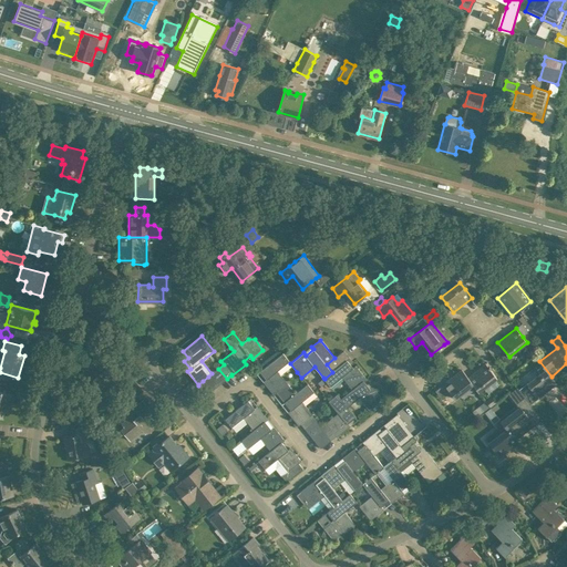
[(332,372),(325,379),(327,381),(327,382),(330,387),(342,377),(352,390),(363,381),(367,379),(356,366),(353,368),(348,360),(350,358),(344,350),(334,358),(327,364),(332,372)]
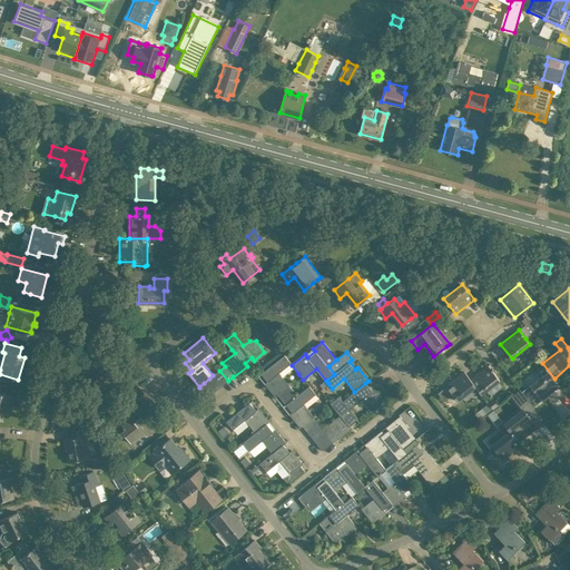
[(278,394),(282,400),(293,391),(278,373),(283,370),(291,363),(284,355),(262,373),(267,381),(265,383),(275,396),(278,394)]
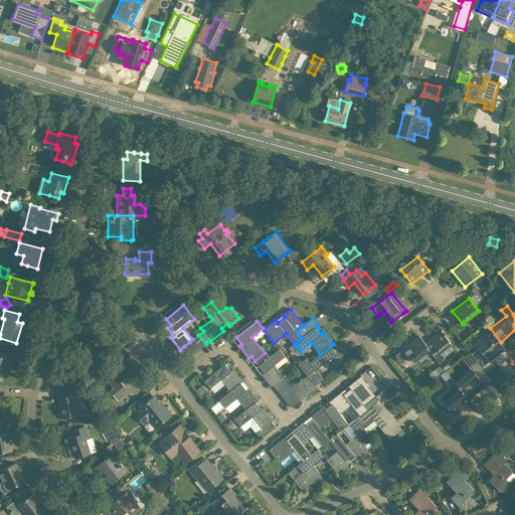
[(506,348),(501,342),(490,328),(485,332),(491,338),(479,347),(483,353),(489,361),(506,348)]
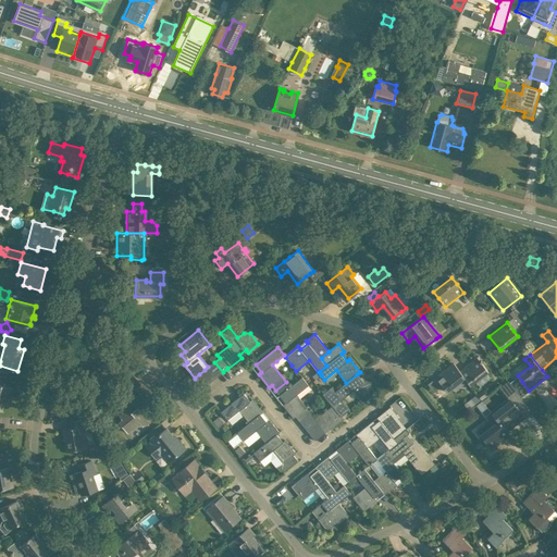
[(459,370),(466,378),(471,385),(489,371),(477,357),(459,370)]
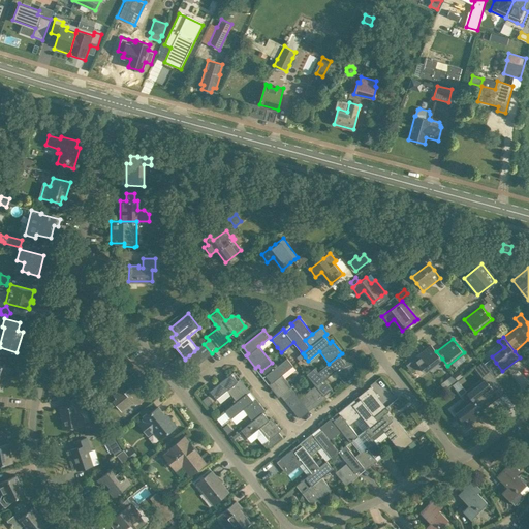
[(212,353),(204,344),(204,343),(198,347),(207,358),(212,353)]
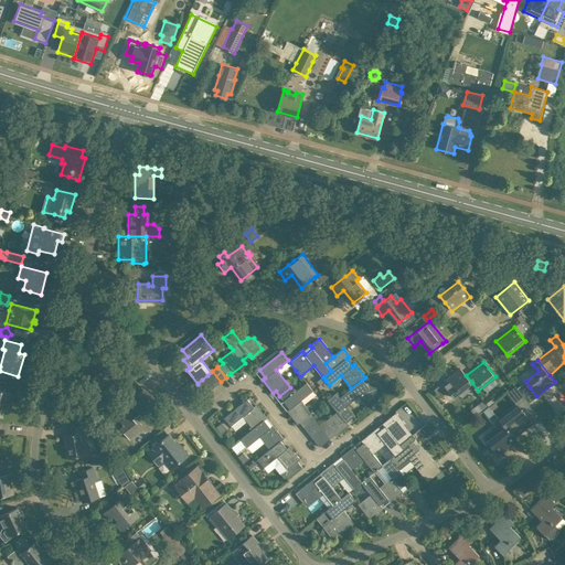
[(454,397),(472,383),(466,375),(460,369),(441,382),(454,397)]
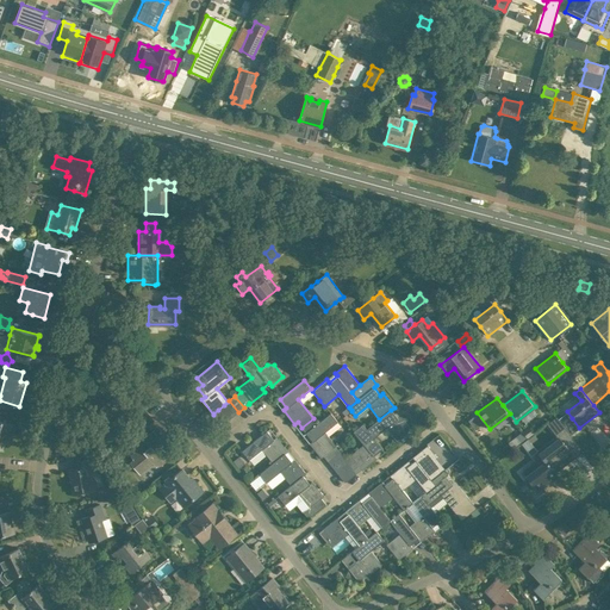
[(224,405),(232,417),(238,412),(229,400),(228,402),(224,405)]
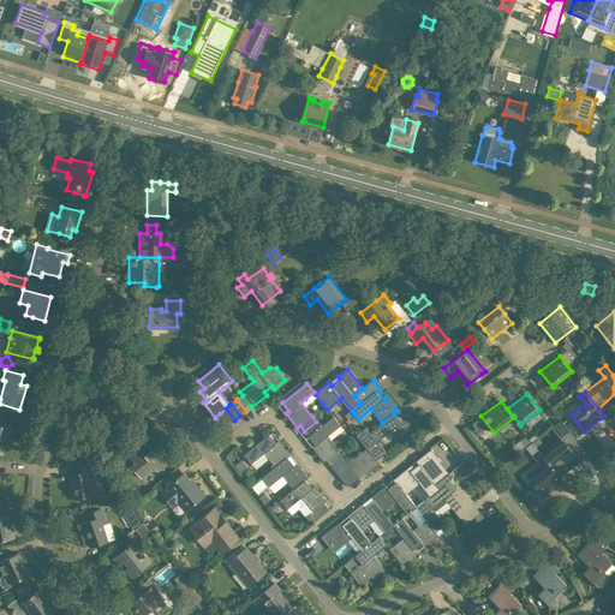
[(226,408),(220,413),(230,424),(234,421),(226,408)]
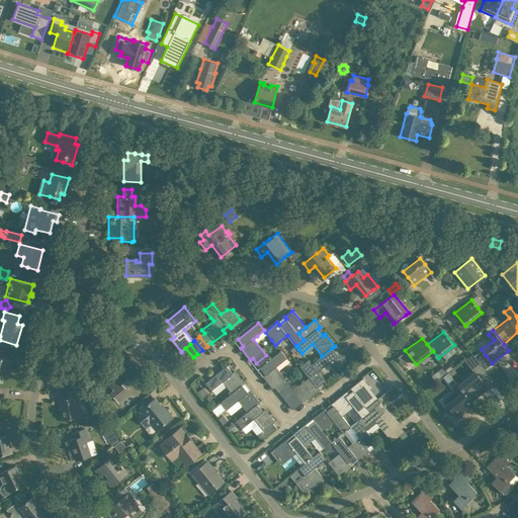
[(185,348),(181,351),(188,361),(193,357),(185,348)]
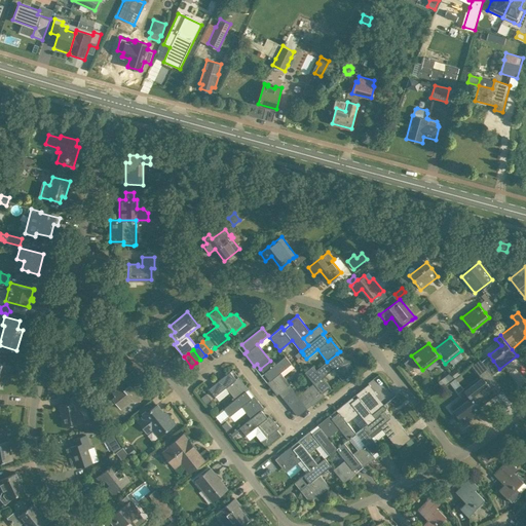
[(337,353),(327,362),(316,370),(323,377),(333,369),(342,381),(355,371),(345,359),(343,361),(337,353)]
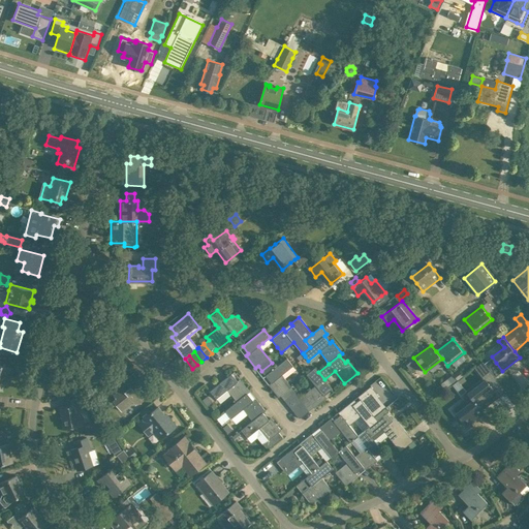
[(284,400),(294,392),(290,387),(291,386),(286,380),(281,375),(293,366),(287,359),(276,368),(272,363),(261,371),(272,382),(269,384),(279,397),(281,395),(284,400)]
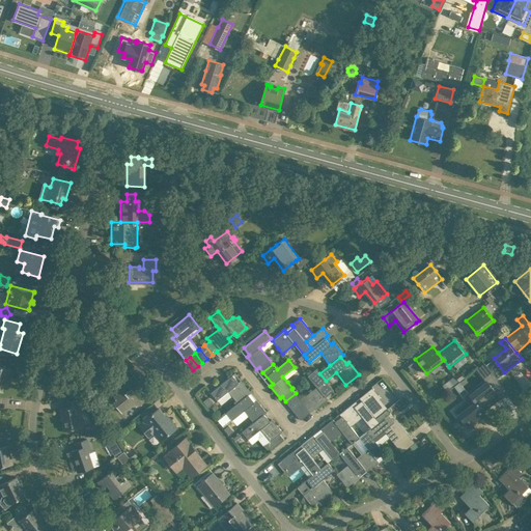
[(0,390),(3,391),(3,390),(1,389),(2,383),(8,385),(12,369),(3,367),(0,365),(0,390)]
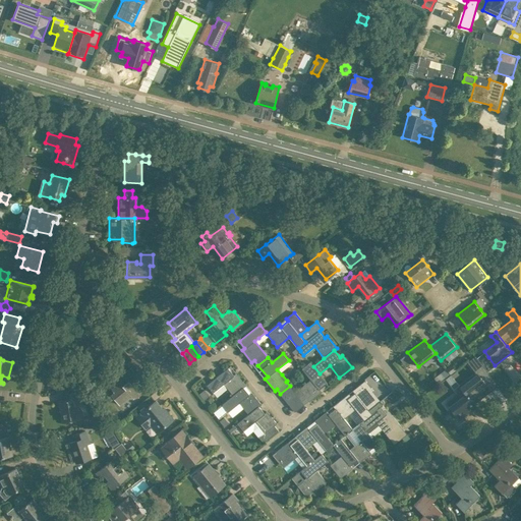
[(295,393),(297,395),(300,400),(304,404),(308,401),(309,401),(322,392),(320,389),(327,383),(320,373),(313,366),(309,362),(302,368),(310,380),(295,393)]
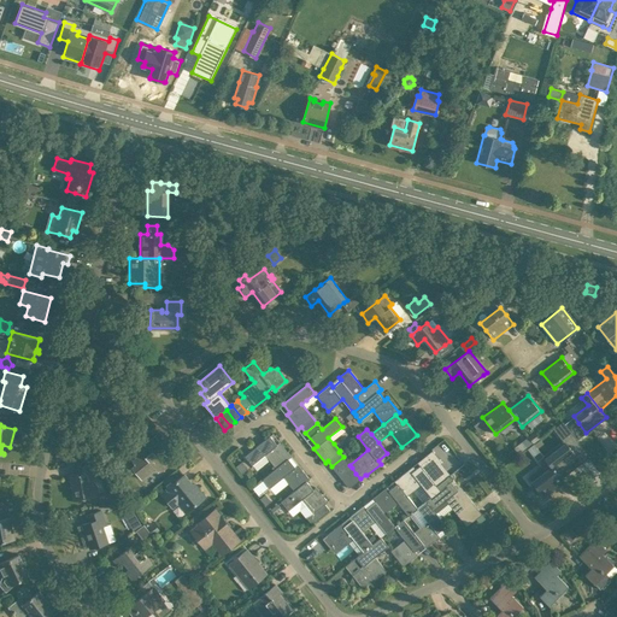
[(535,430),(529,436),(528,436),(533,442),(541,438),(535,430)]
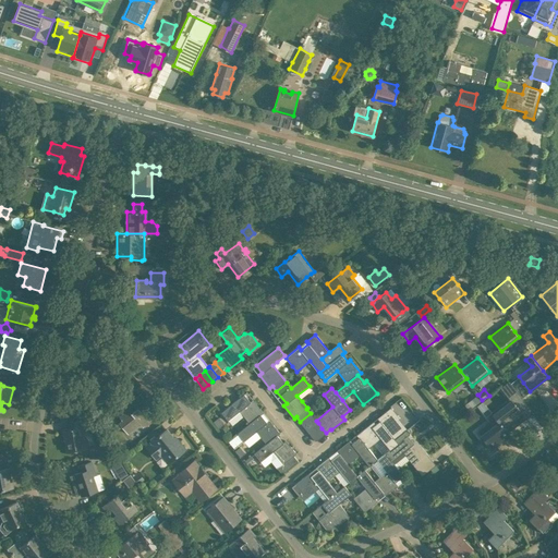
[(250,423),(262,415),(264,413),(253,399),(251,401),(244,393),(221,412),(228,421),(240,411),(250,423)]
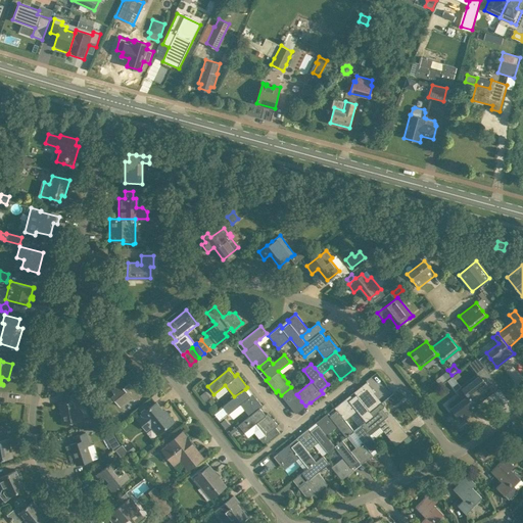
[(452,375),(447,370),(442,374),(446,380),(452,375)]
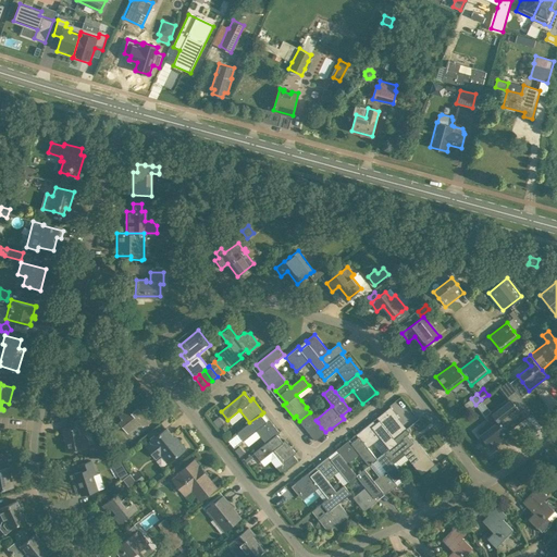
[(120,409),(122,411),(119,415),(122,419),(119,421),(128,433),(138,424),(145,425),(146,424),(155,418),(137,395),(128,403),(120,409)]
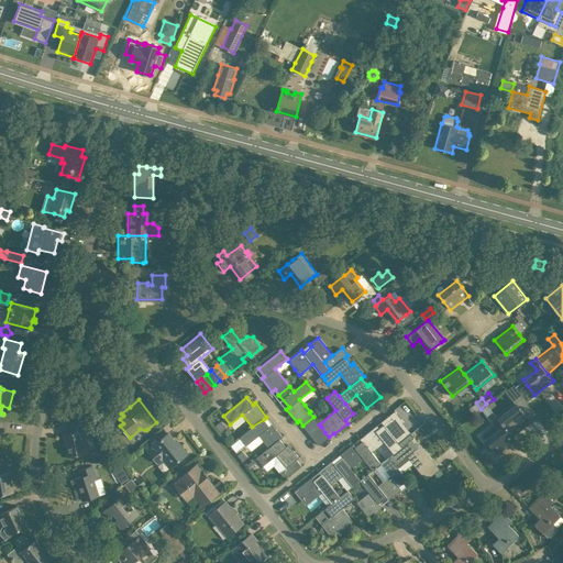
[(527,419),(520,410),(516,404),(498,417),(504,424),(509,432),(527,419)]
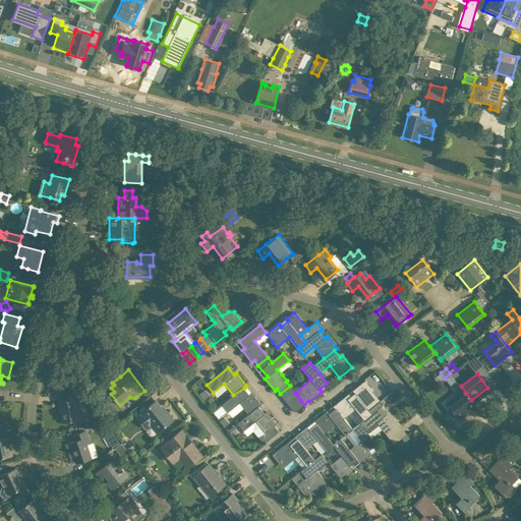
[(454,389),(459,385),(457,383),(453,377),(451,374),(446,379),(454,389)]
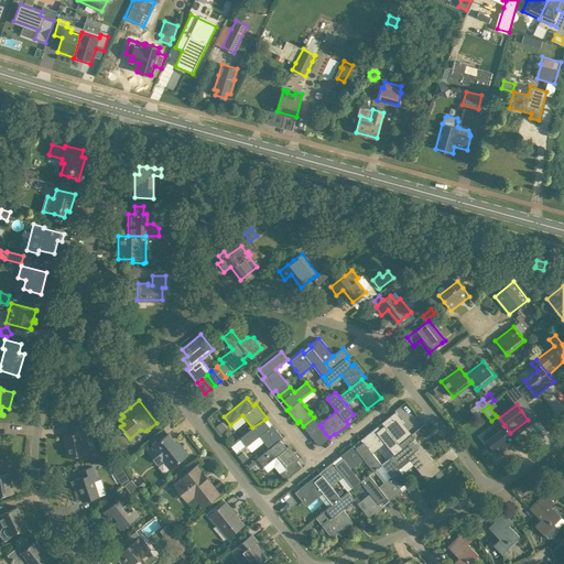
[(372,453),(384,443),(394,454),(401,448),(399,445),(408,437),(399,426),(403,423),(404,423),(396,411),(388,416),(389,416),(391,420),(377,431),(375,429),(373,430),(361,440),(364,442),(372,453)]
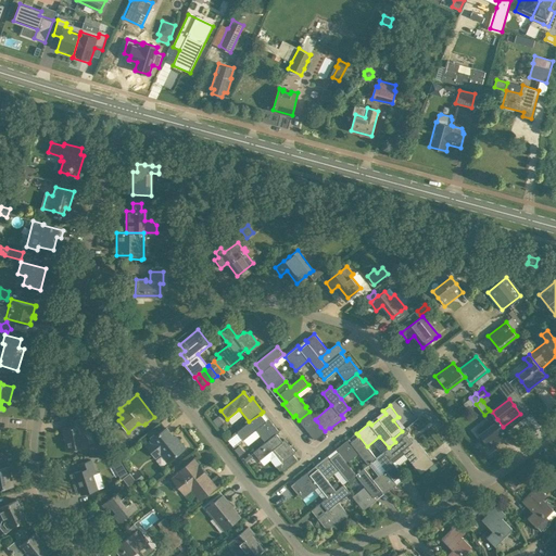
[(320,427),(317,421),(315,419),(310,412),(299,420),(315,440),(325,431),(320,427)]
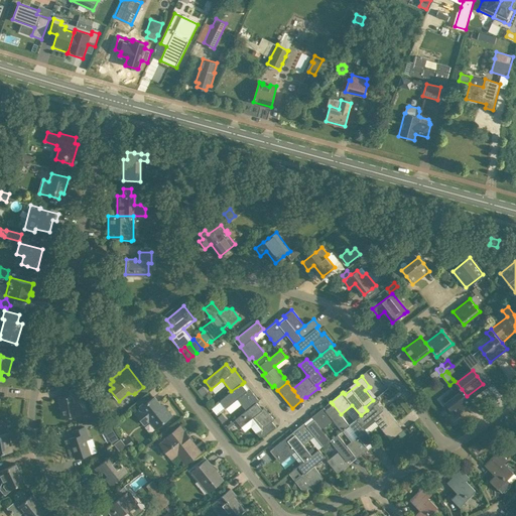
[(231,391),(220,400),(226,407),(237,399),(246,410),(257,402),(259,400),(249,388),(247,390),(242,384),(231,391)]
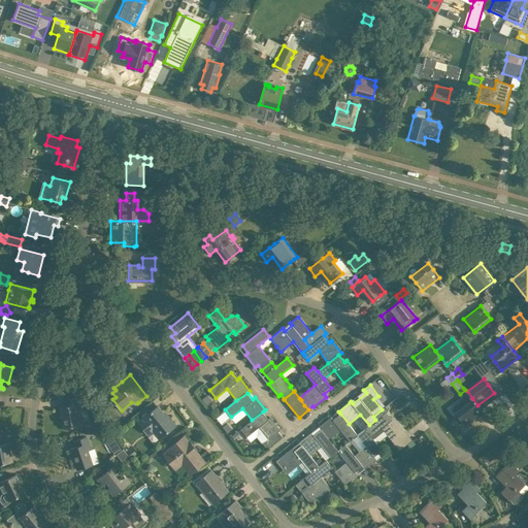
[(212,401),(207,395),(202,399),(207,405),(212,401)]
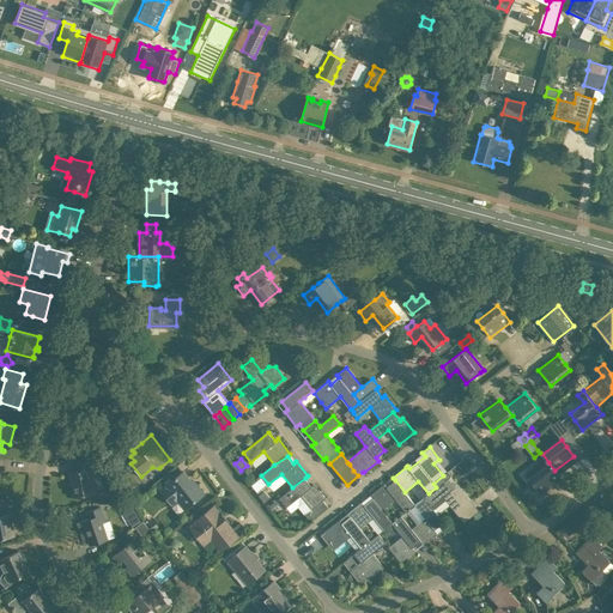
[(90,461),(86,461),(74,463),(76,471),(70,472),(73,497),(97,492),(96,481),(93,481),(90,461)]
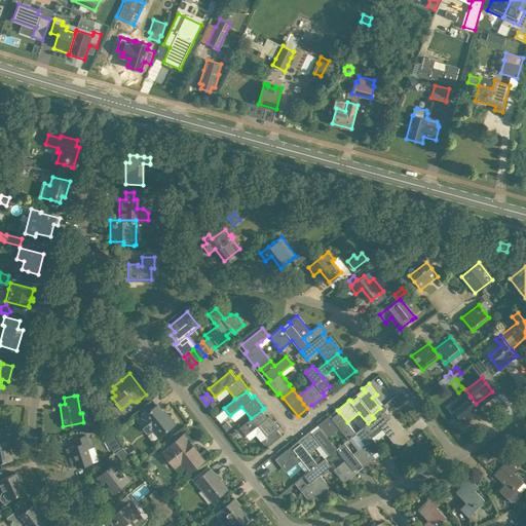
[(481,411),(476,404),(471,397),(461,404),(453,410),(455,412),(463,422),(464,424),(481,411)]
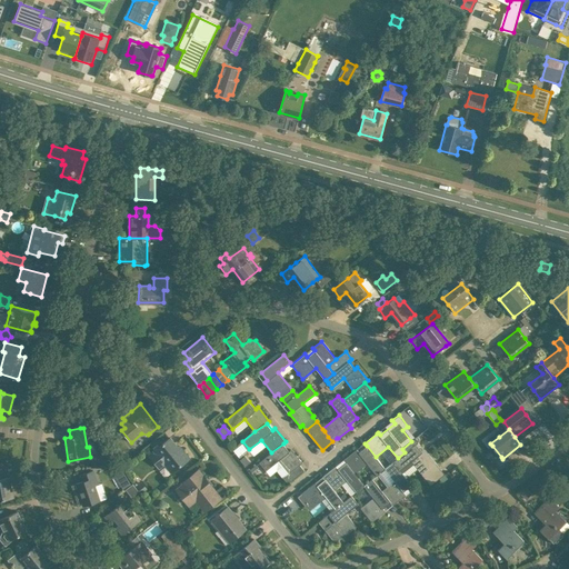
[(161,445),(153,450),(148,455),(159,469),(166,465),(171,472),(189,458),(182,449),(180,450),(170,437),(161,445)]
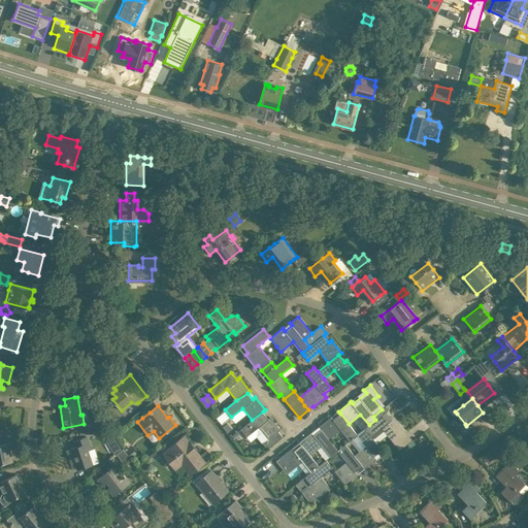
[(369,425),(364,429),(373,439),(384,430),(387,434),(399,450),(407,443),(413,439),(408,435),(406,432),(394,417),(392,419),(389,416),(386,411),(388,410),(388,409),(386,406),(382,409),(373,417),(375,420),(369,425)]
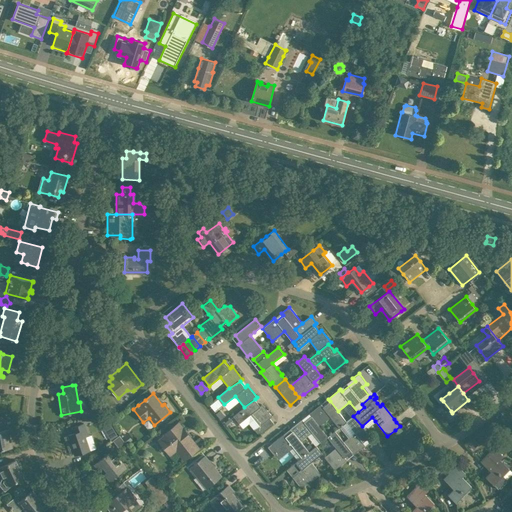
[(240,423),(250,414),(254,419),(259,425),(254,429),(259,435),(274,423),(270,418),(271,417),(272,416),(262,404),(260,406),(255,399),(244,407),(233,416),(239,423),(240,423)]
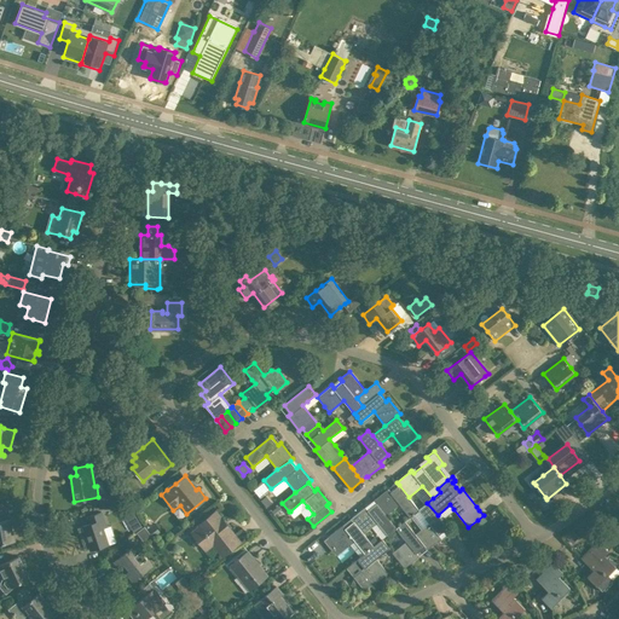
[(376,503),(386,515),(399,504),(410,518),(410,516),(418,510),(418,509),(409,497),(399,485),(391,491),(388,489),(374,501),(376,503)]
